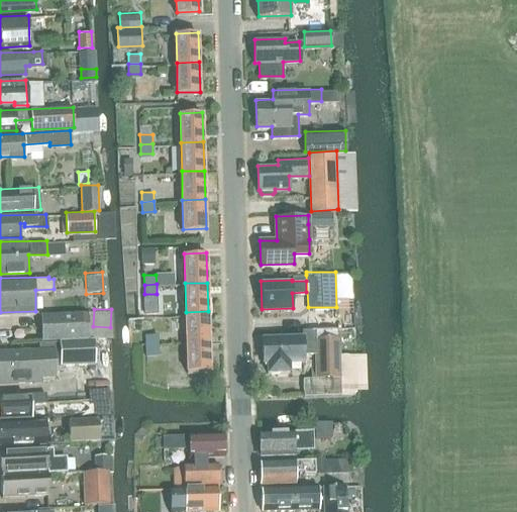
[(89,336),(88,311),(40,313),(41,338),(75,337),(89,336)]
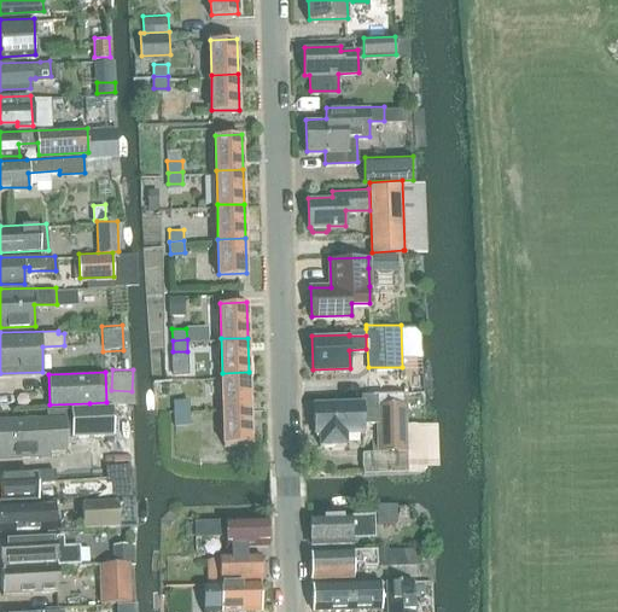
[(222,373),(222,408),(250,407),(249,372),(222,373)]
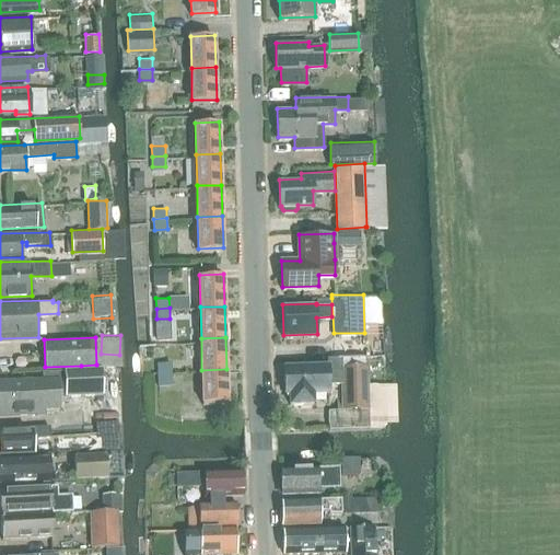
[(328,365),(328,368),(341,368),(341,381),(342,407),(328,407),(329,426),(381,425),(387,419),(386,406),(369,406),(368,362),(364,362),(364,354),(334,355),(334,356),(327,356),(327,365),(328,365)]
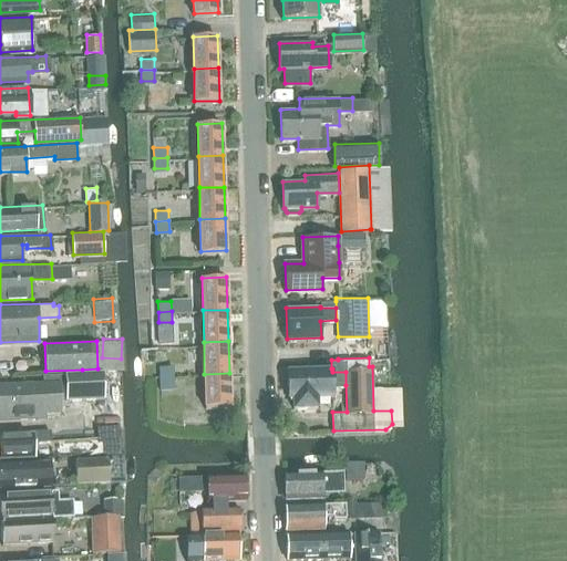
[(160,365),(161,375),(173,375),(173,364),(160,365)]
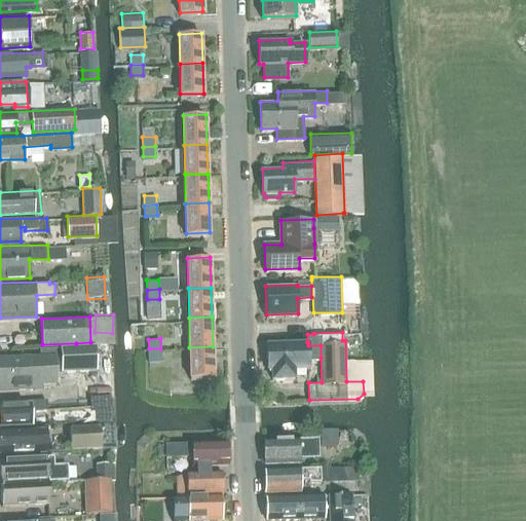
[(307,342),(267,343),(268,368),(272,368),(272,377),(294,377),(294,367),(309,367),(308,358),(321,358),(321,345),(308,345),(308,342),(307,342)]
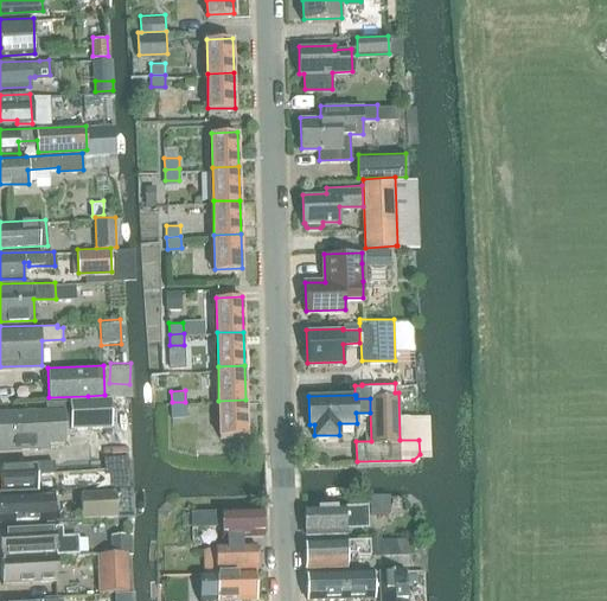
[(46,408),(0,409),(0,447),(48,446),(48,441),(64,440),(64,428),(72,427),(72,426),(110,423),(109,397),(45,400),(46,408)]
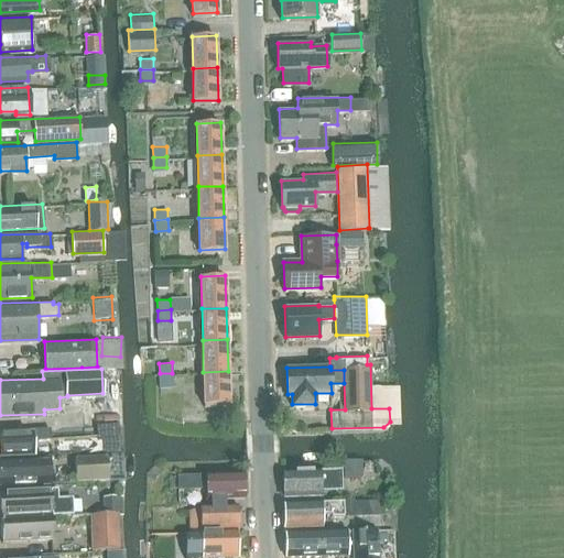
[(228,371),(203,372),(204,404),(229,403),(228,371)]
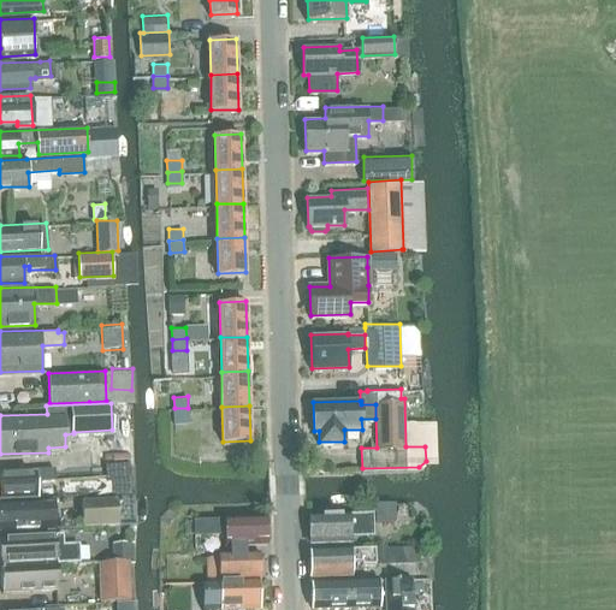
[(188,408),(175,408),(175,420),(189,420),(188,408)]
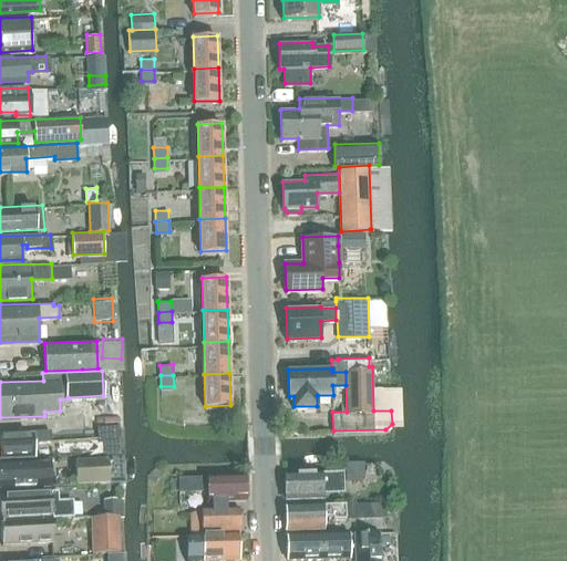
[(120,424),(96,426),(98,436),(120,434),(120,424)]
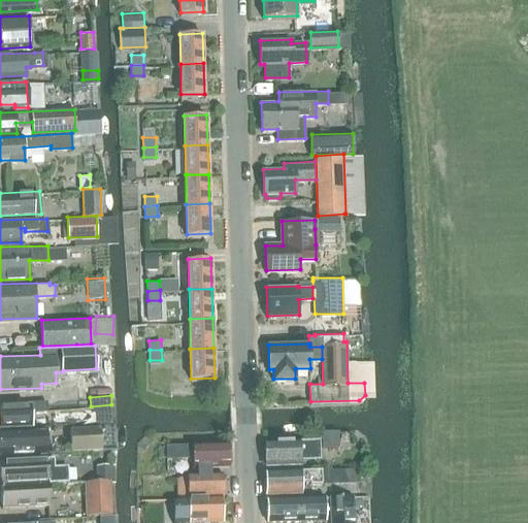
[(31,411),(47,410),(47,399),(31,400),(31,401),(0,402),(0,425),(32,424),(31,411)]
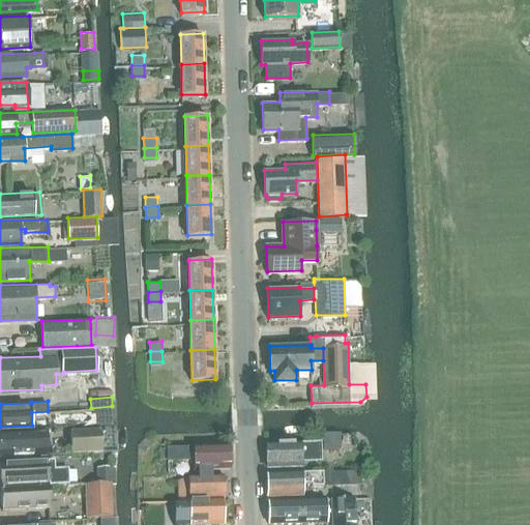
[(70,429),(71,450),(102,449),(101,428),(70,429)]
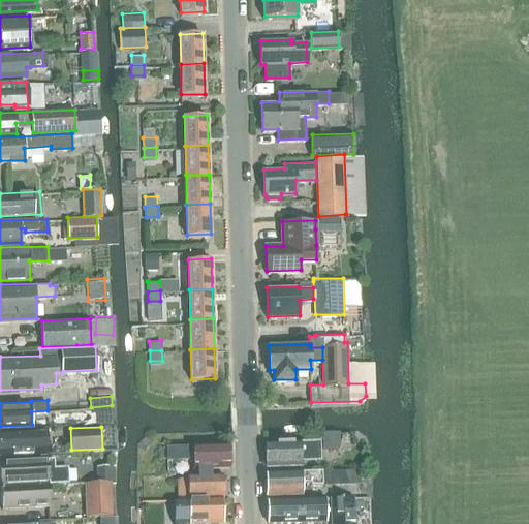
[(0,453),(48,451),(47,428),(0,430),(0,453)]
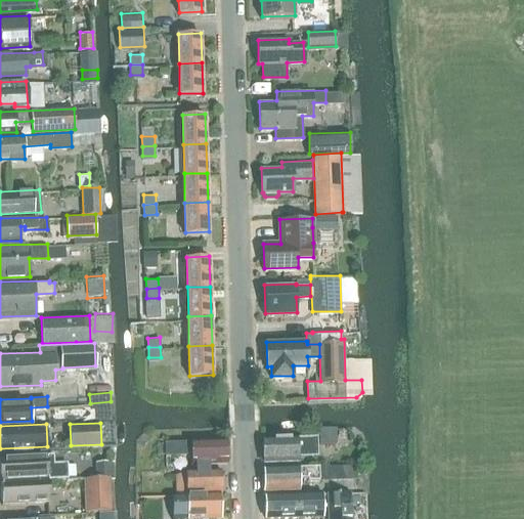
[(299,453),(317,452),(316,436),(298,436),(263,437),(264,460),(299,459),(299,453)]
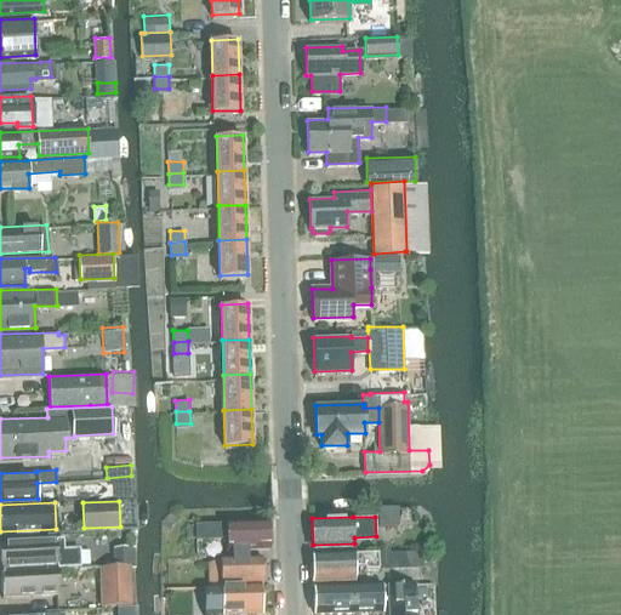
[(268,519),(197,522),(197,536),(228,535),(228,547),(232,547),(232,554),(249,554),(249,547),(269,546),(268,519)]
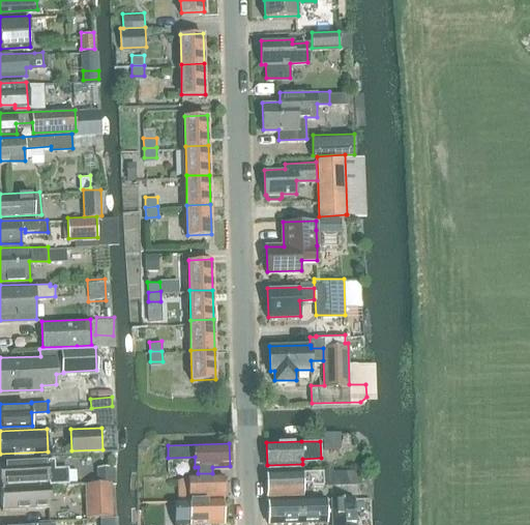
[(0,462),(0,469),(1,485),(67,480),(66,467),(35,469),(35,460),(0,462)]
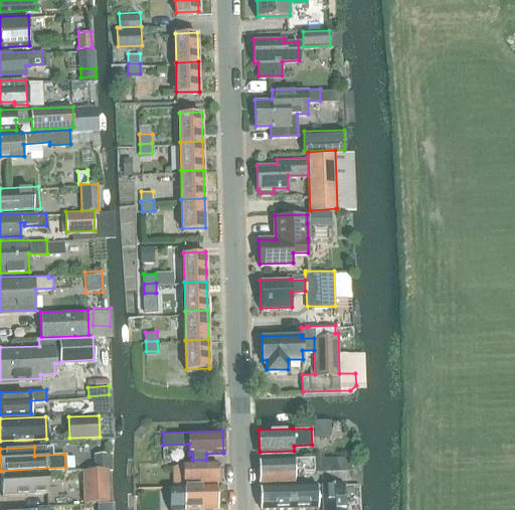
[(303,470),(314,470),(314,456),(260,458),(261,480),(295,479),(294,468),(303,468),(303,470)]
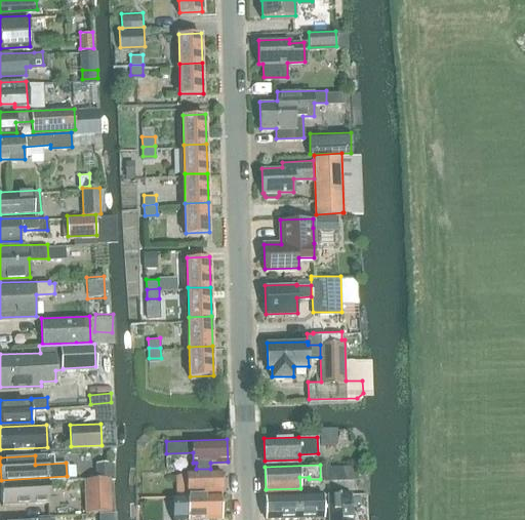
[(186,470),(187,492),(223,490),(221,468),(210,469),(196,469),(186,470)]
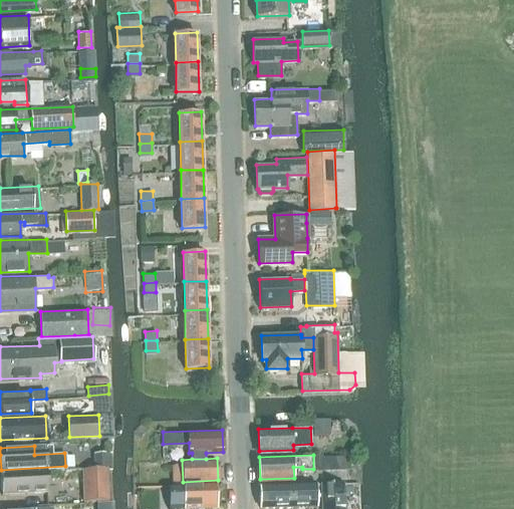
[(83,467),(84,499),(108,498),(107,466),(83,467)]
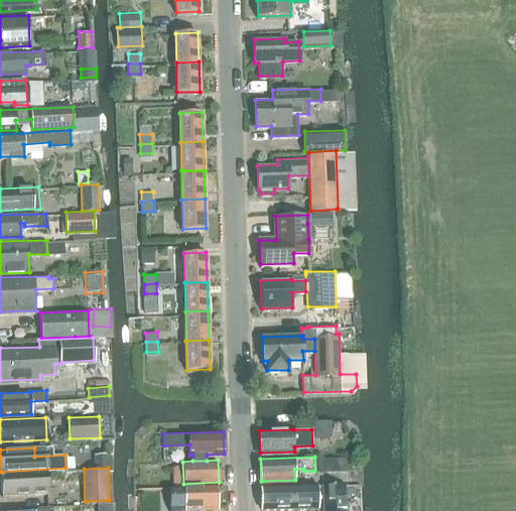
[(1,474),(2,494),(47,491),(46,471),(1,474)]
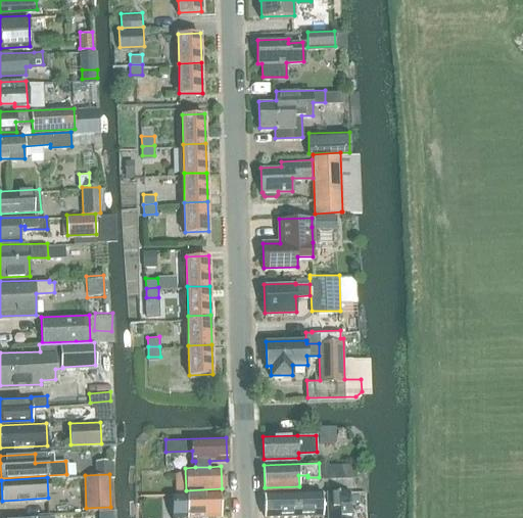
[(327,490),(328,517),(350,517),(350,489),(327,490)]
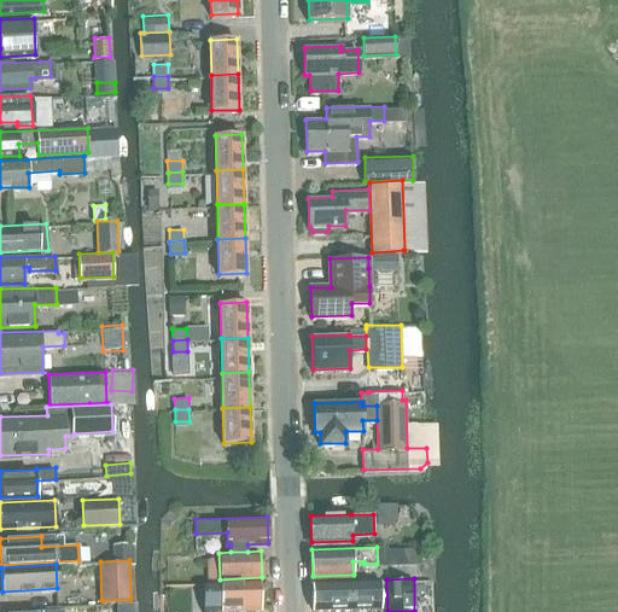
[(210,601),(209,611),(222,611),(223,610),(261,608),(260,596),(262,593),(262,587),(260,584),(260,580),(222,581),(222,601),(210,601)]
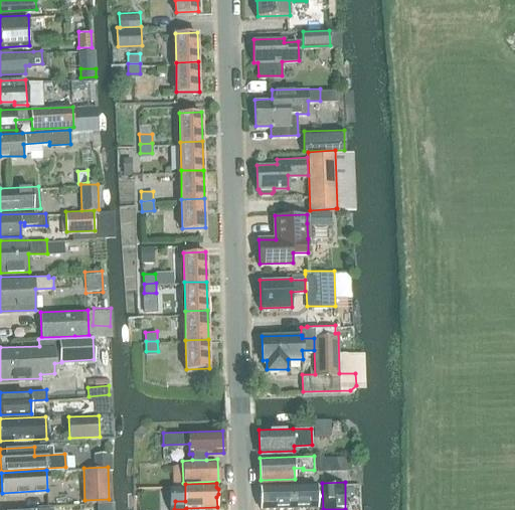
[(261,484),(261,507),(318,505),(317,483),(261,484)]
